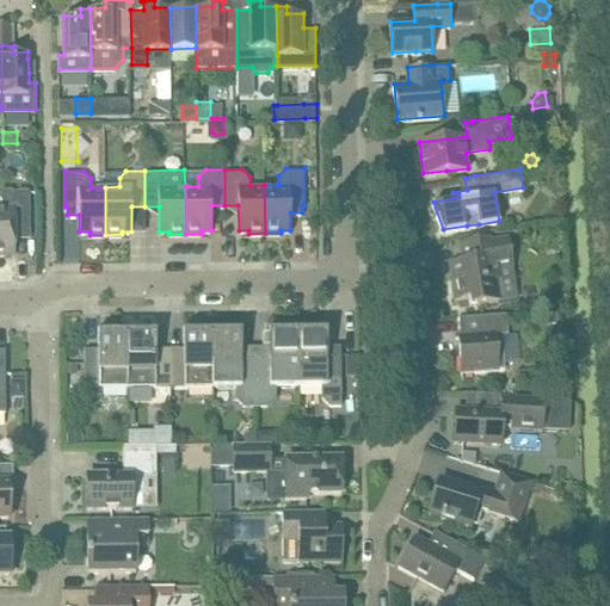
[(0,205),(0,253),(14,253),(13,227),(30,227),(30,189),(6,189),(1,190),(1,206),(0,205)]
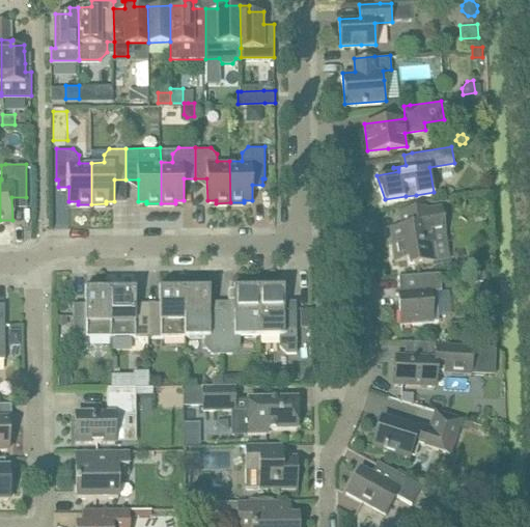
[(415,262),(434,259),(450,257),(442,204),(429,206),(420,207),(399,211),(401,225),(395,226),(397,239),(393,240),(395,258),(413,255),(415,262)]
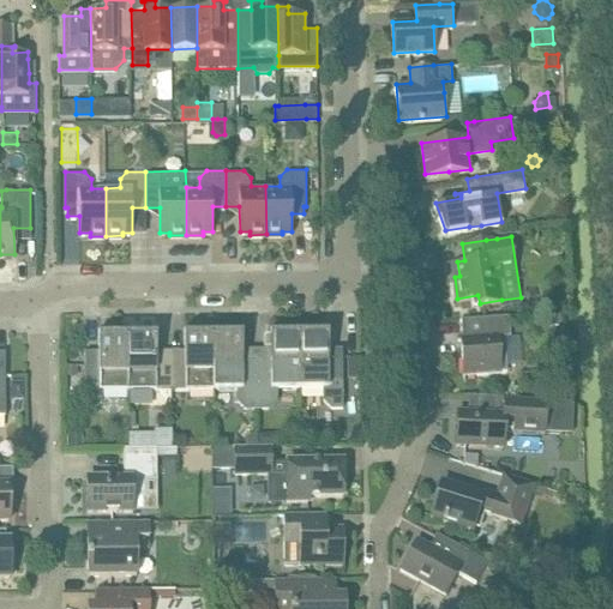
[(490,371),(508,369),(505,335),(511,335),(510,314),(485,315),(461,317),(461,318),(466,318),(467,342),(462,343),(466,381),(467,381),(466,372),(490,371)]
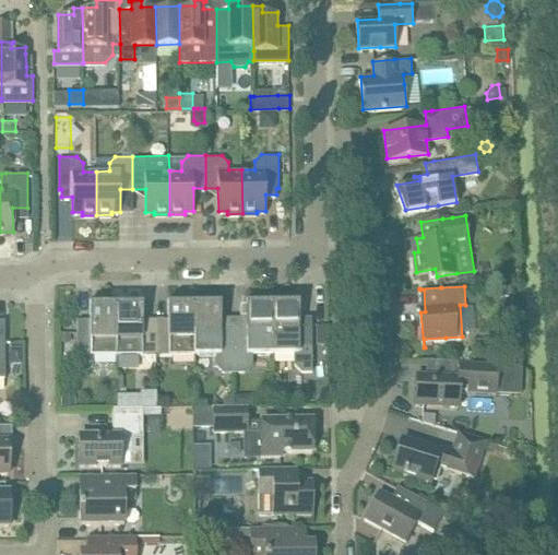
[(298,298),(273,299),(273,352),(296,352),(296,363),(303,368),(312,368),(312,322),(299,322),(298,292),(297,293),(298,298)]
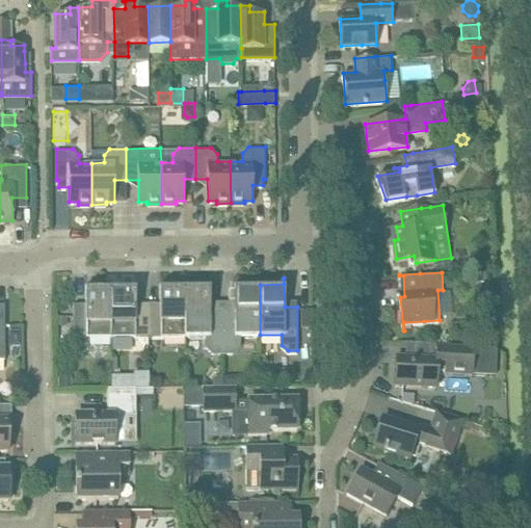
[(223,351),(222,308),(211,308),(210,279),(209,279),(209,285),(185,285),(186,336),(207,335),(207,346),(212,351),(223,351)]
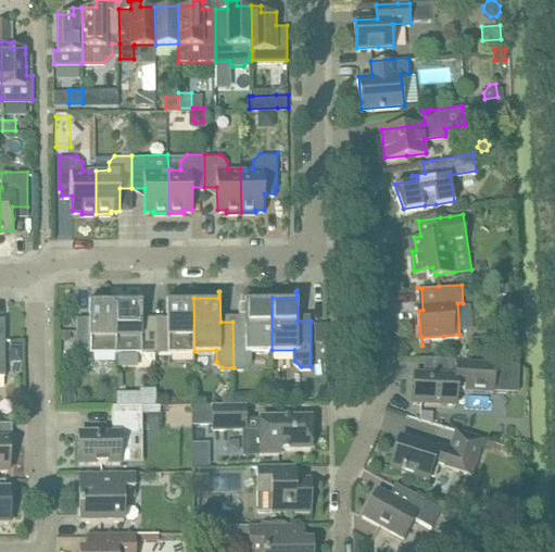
[(272,350),(272,298),(247,298),(247,291),(246,291),(246,321),(232,322),(234,367),(244,367),(249,362),(249,350),(272,350)]
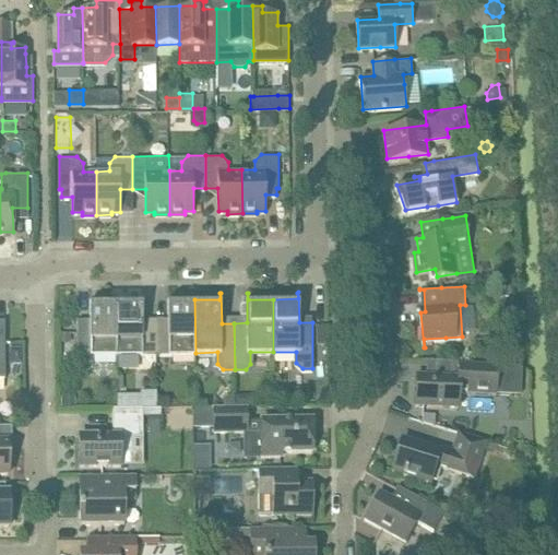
[(117,353),(116,300),(92,302),(92,294),(91,294),(91,316),(84,316),(84,325),(78,325),(78,367),(86,367),(94,361),(93,353),(117,353)]
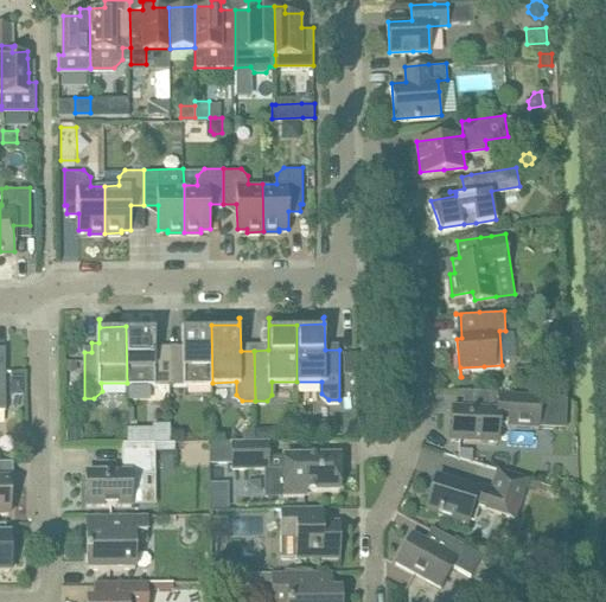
[(170,383),(170,351),(155,352),(154,319),(153,319),(153,322),(142,324),(142,326),(126,326),(127,383),(170,383)]
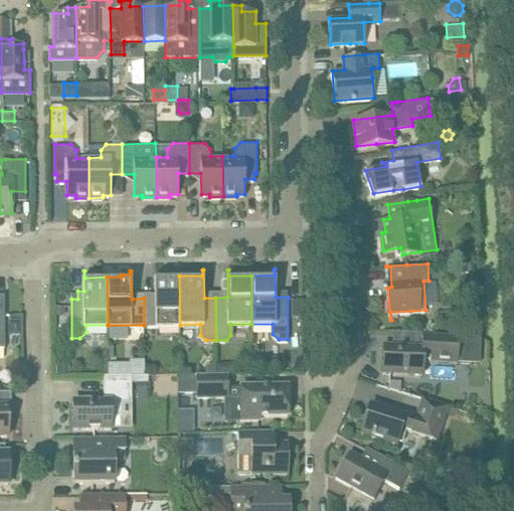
[(144,298),(144,325),(180,325),(179,276),(156,277),(156,271),(155,271),(156,298),(144,298)]
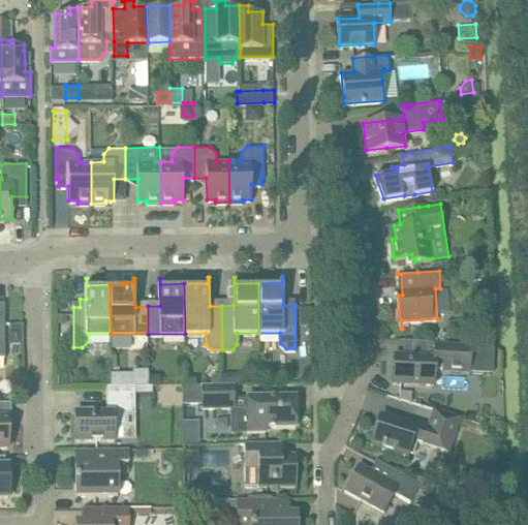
[(22,327),(9,327),(9,337),(13,341),(22,341),(22,327)]
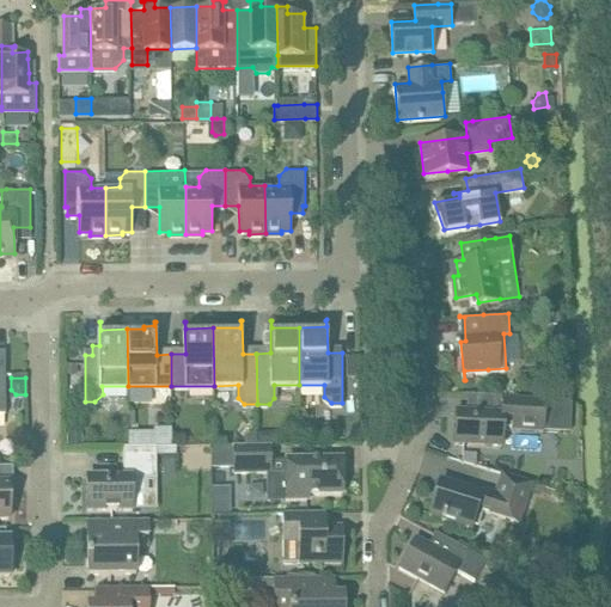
[(457,408),(456,441),(480,441),(502,442),(503,427),(543,429),(544,414),(545,396),(520,392),(496,392),(496,409),(457,408)]
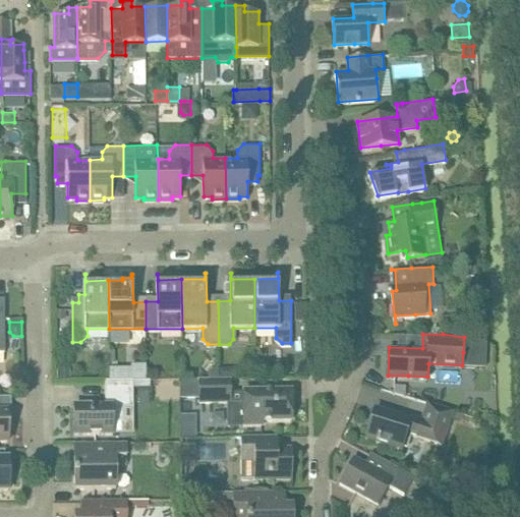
[(486,338),(486,350),(495,349),(495,338),(486,338)]
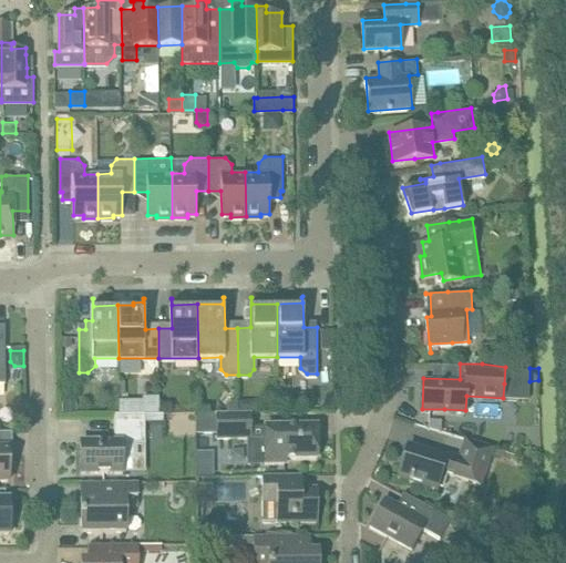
[(158,393),(143,393),(143,398),(143,411),(145,411),(158,411),(158,393)]
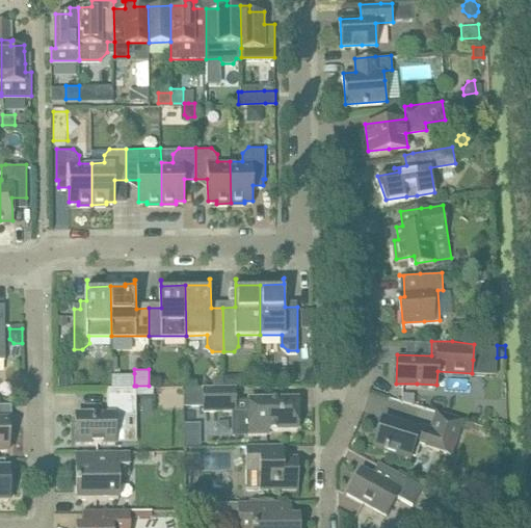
[(223,370),(213,380),(213,384),(213,385),(223,385),(223,372),(223,370)]
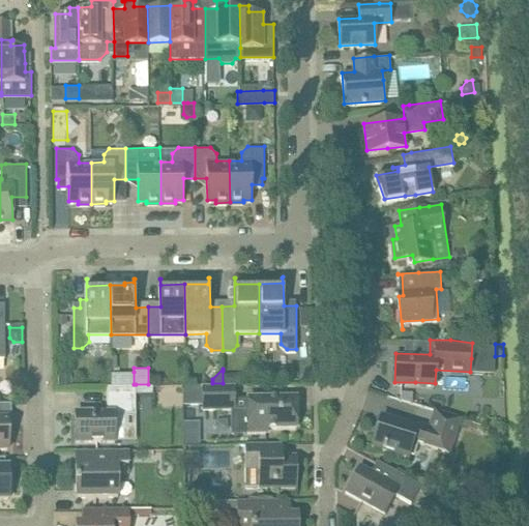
[(72,371),(59,371),(59,381),(72,381),(72,371)]
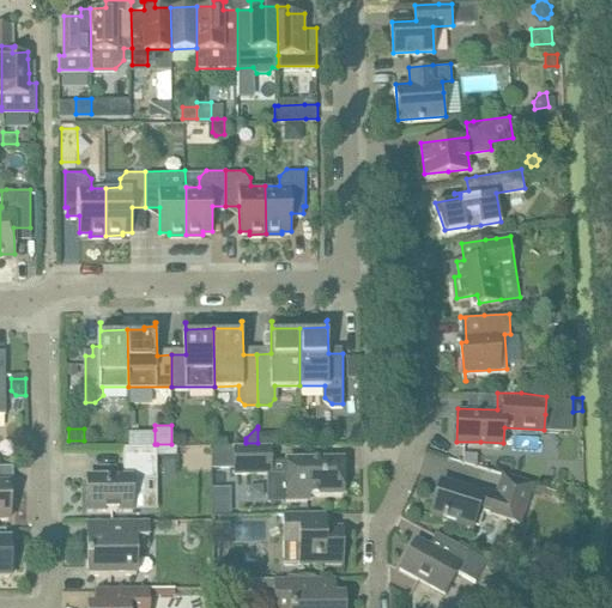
[(265,429),(258,429),(258,443),(270,443),(270,433),(265,429)]
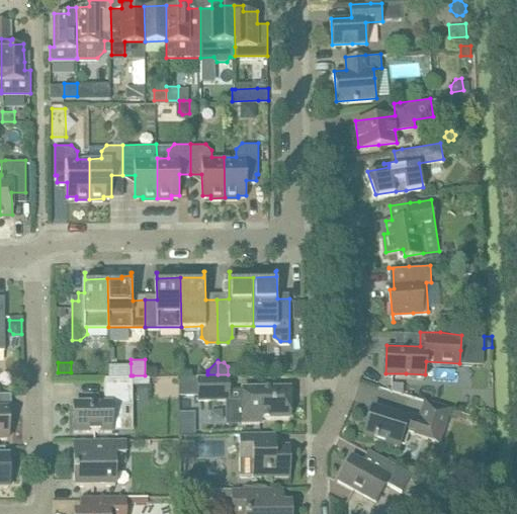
[(131,375),(124,375),(104,375),(104,401),(74,402),(74,429),(94,429),(111,430),(111,415),(122,415),(122,403),(133,403),(133,382),(133,375),(131,375)]
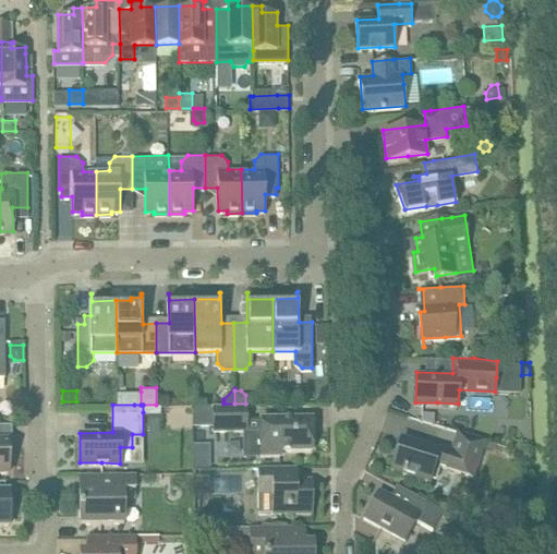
[(214,405),(195,406),(195,424),(214,423),(214,429),(244,429),(246,429),(246,417),(246,405),(214,405)]
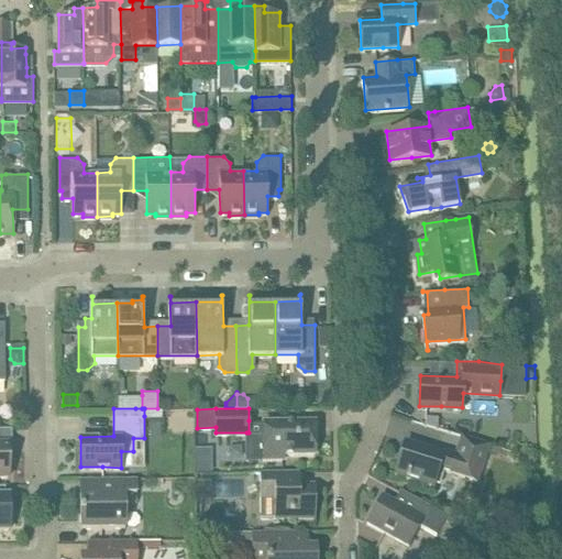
[(249,433),(246,433),(246,458),(264,458),(284,458),(284,453),(316,452),(315,419),(293,419),(264,420),(249,420),(249,433)]
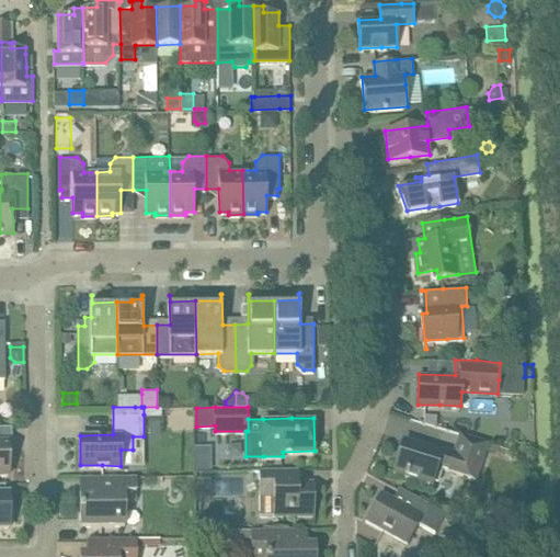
[(0,473),(9,473),(9,440),(4,440),(4,425),(12,425),(12,424),(0,424),(0,473)]
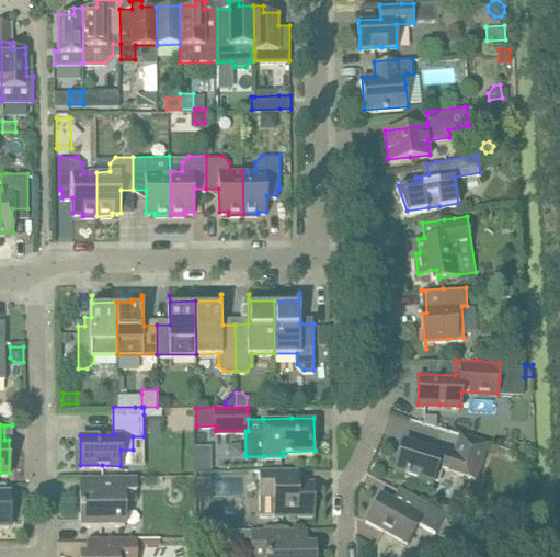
[(476,477),(487,440),(482,438),(461,431),(454,454),(403,439),(395,470),(415,477),(432,482),(437,465),(476,477)]
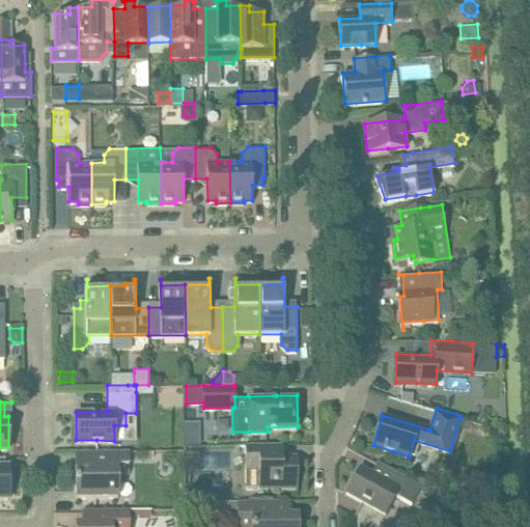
[(259,463),(259,486),(298,486),(298,455),(283,455),(283,442),(246,442),(246,463),(259,463)]
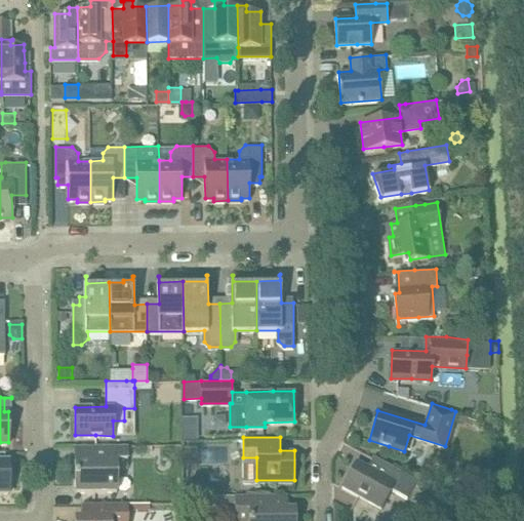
[(127,444),(98,444),(78,444),(78,445),(95,445),(95,457),(75,457),(75,490),(95,490),(117,490),(117,467),(127,467),(127,444)]
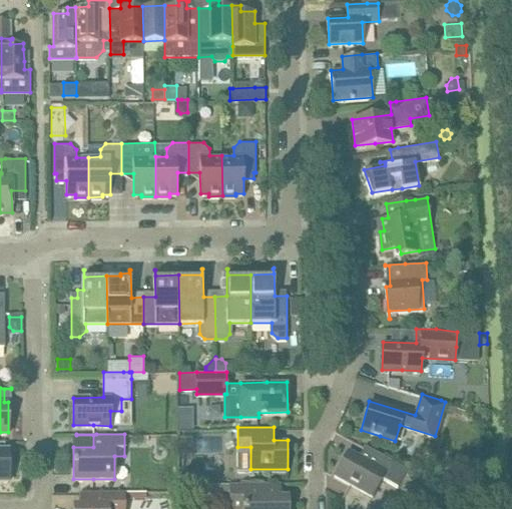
[(0,439),(0,480),(9,480),(8,448),(0,447),(0,440),(5,441),(5,440),(0,439)]
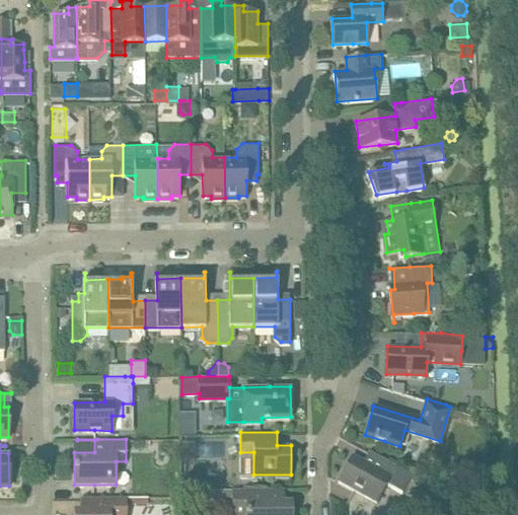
[(370,449),(364,459),(353,453),(339,479),(377,500),(388,480),(404,489),(413,472),(370,449)]
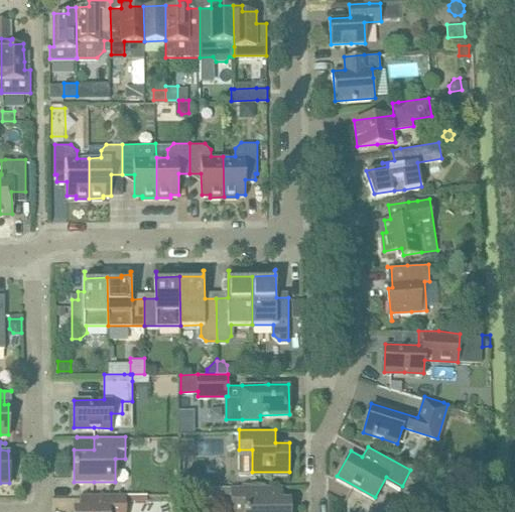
[(190,469),(179,470),(179,483),(179,485),(206,485),(216,485),(216,474),(190,474),(190,469)]
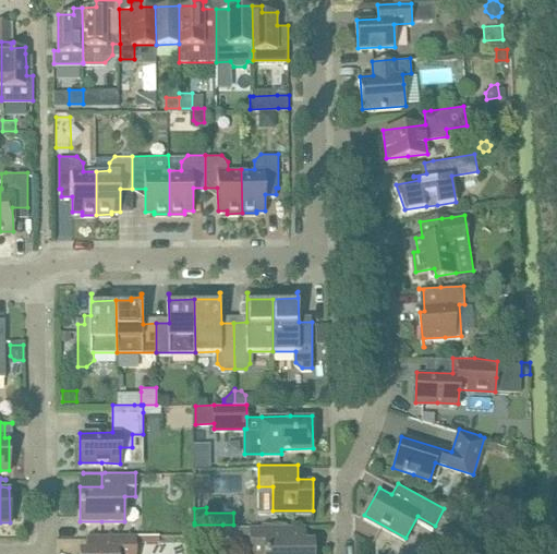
[(188,522),(183,527),(183,532),(195,532),(194,525),(194,522),(188,522)]
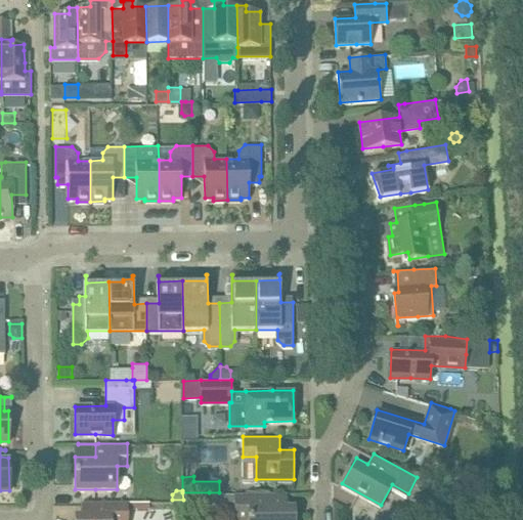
[(249,508),(249,519),(294,519),(294,506),(273,507),(272,493),(286,492),(286,491),(235,492),(235,508),(249,508)]
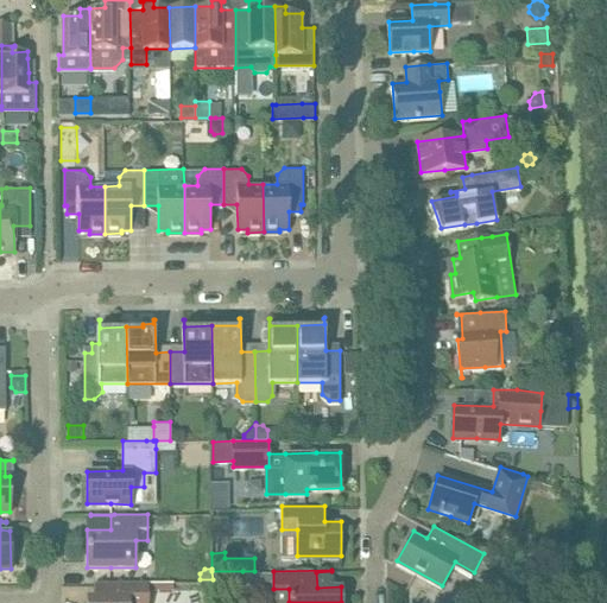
[(242,590),(242,571),(212,571),(213,579),(213,590),(242,590)]
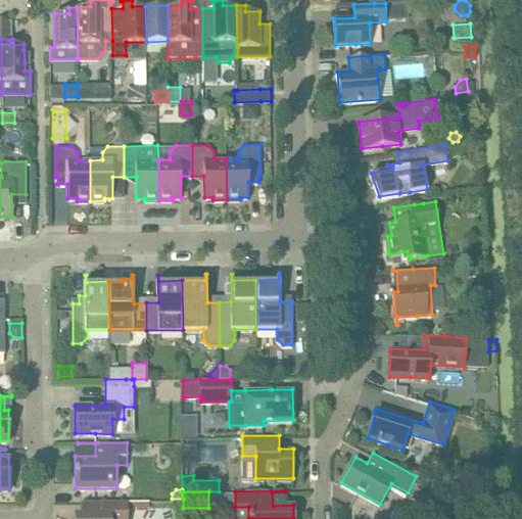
[(137,500),(102,500),(82,500),(82,501),(89,501),(89,514),(76,514),(75,518),(126,518),(127,506),(137,506),(137,500)]
